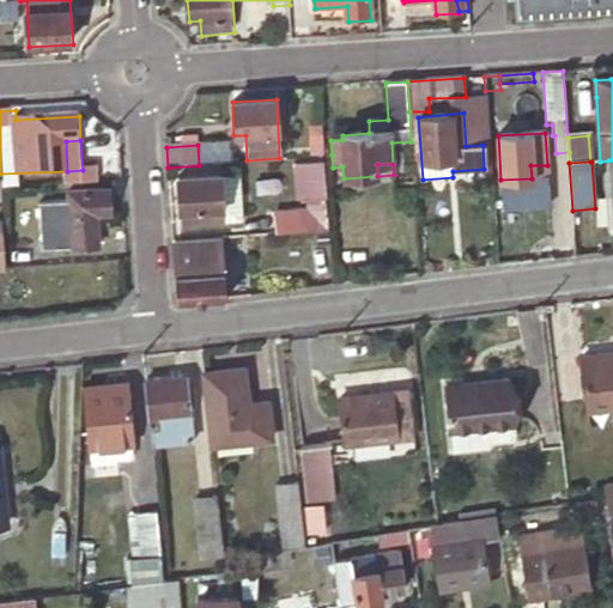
[(83,170),(83,186),(98,184),(97,169),(83,170)]
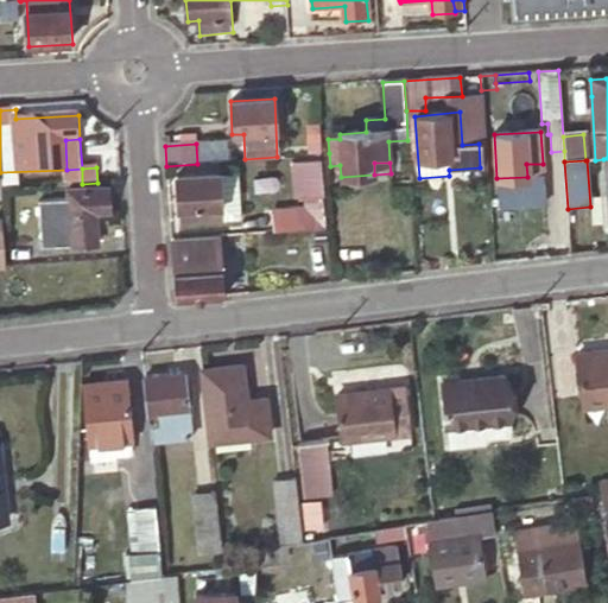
[(222,177),(178,181),(179,226),(223,223),(242,222),(240,176),(222,177)]
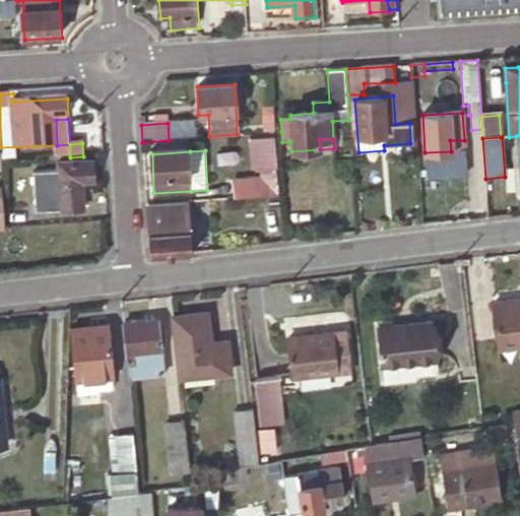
[(93,184),(92,164),(45,168),(46,174),(21,176),(24,215),(83,211),(81,185),(93,184)]
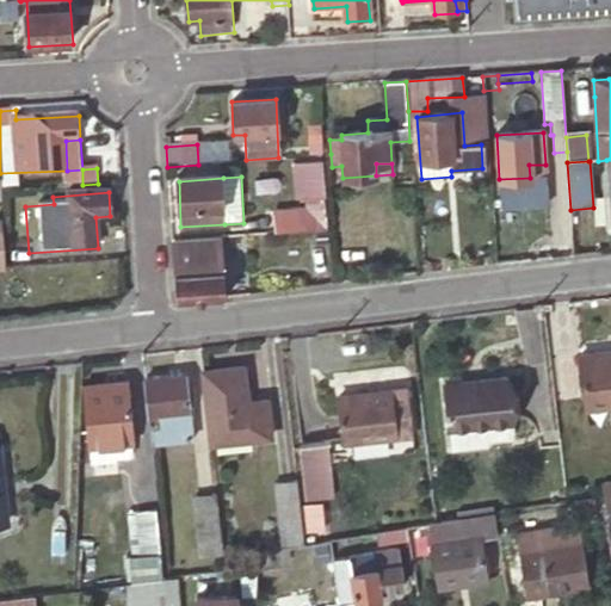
[(269,235),(323,230),(321,196),(302,197),(303,211),(267,214),(269,235)]
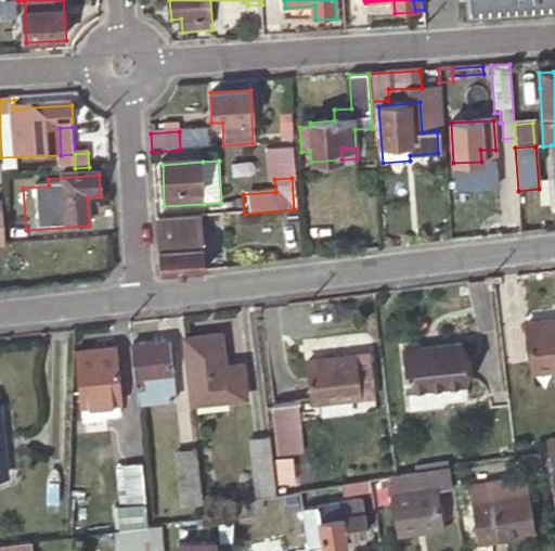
[(199,217),(156,221),(159,278),(204,273),(199,217)]
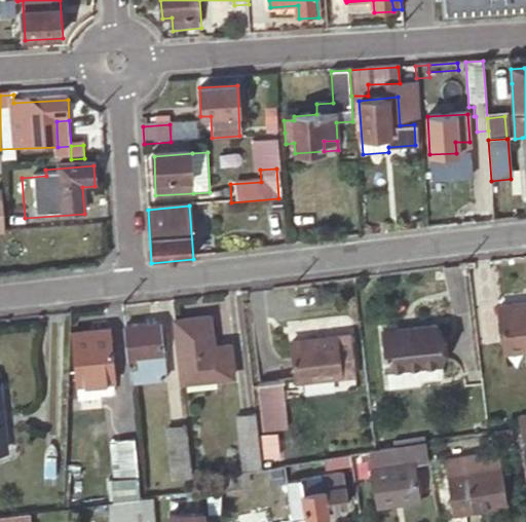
[(525,302),(498,306),(505,353),(525,349),(525,302)]
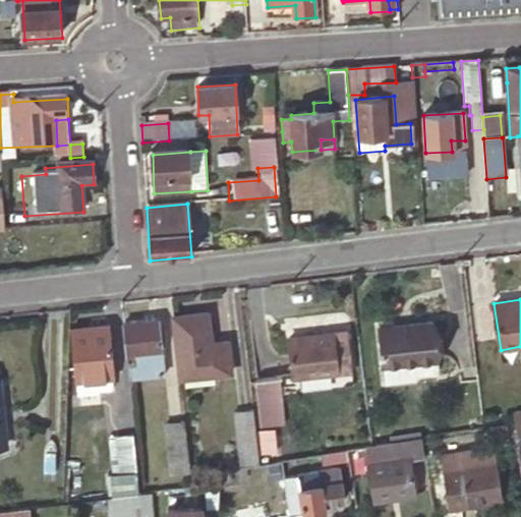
[(174,319),(182,382),(230,375),(226,345),(211,347),(207,316),(174,319)]
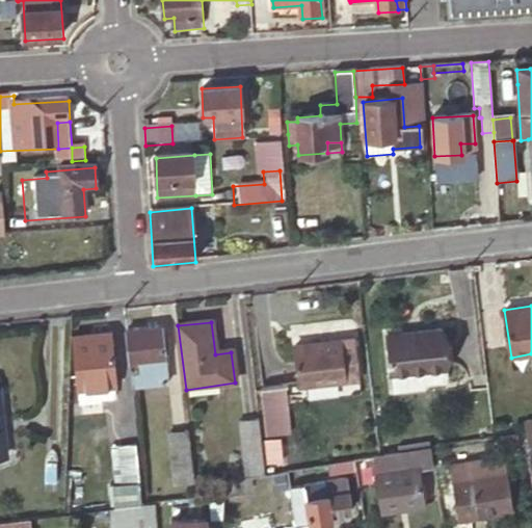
[(384,335),(390,374),(444,366),(439,327),(384,335)]
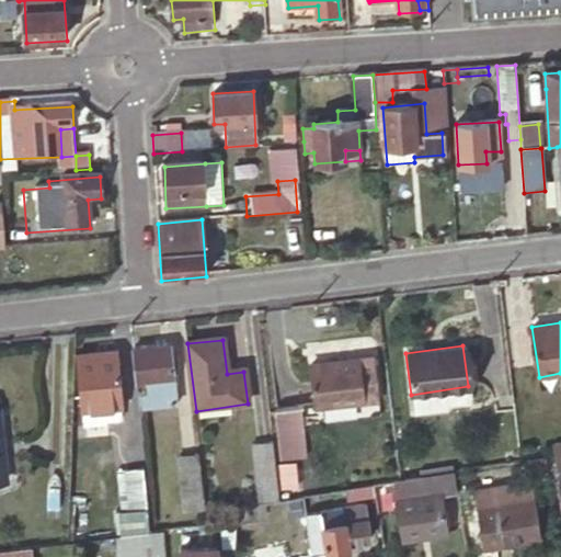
[(133,351),(137,385),(149,383),(151,396),(142,397),(145,408),(175,404),(169,347),(133,351)]
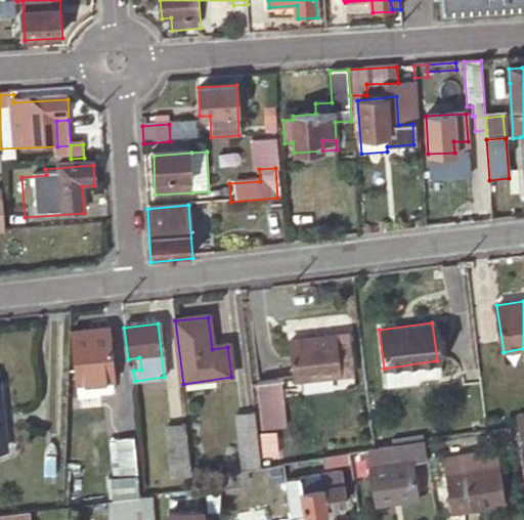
[(114,381),(107,330),(75,333),(80,384),(84,384),(85,398),(111,395),(110,381),(114,381)]
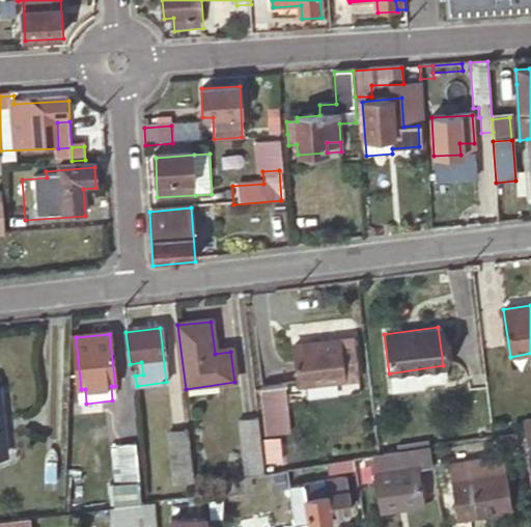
[(350,334),(336,336),(288,342),(294,381),(355,372),(350,334)]
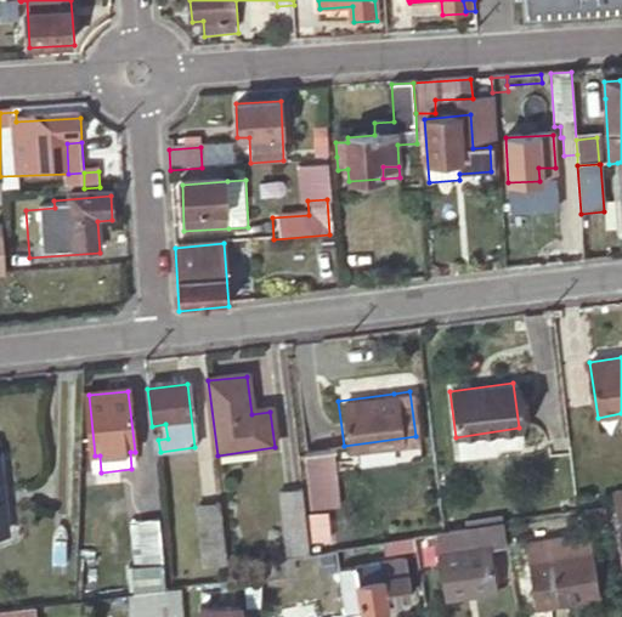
[(294,555),(315,552),(306,492),(284,494),(294,555)]
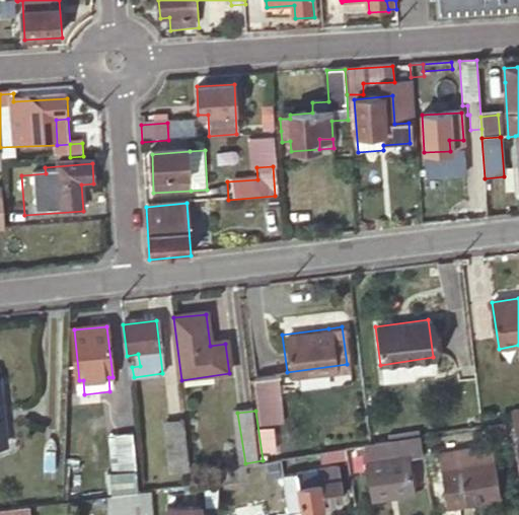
[(165,424),(171,473),(190,471),(182,421),(165,424)]
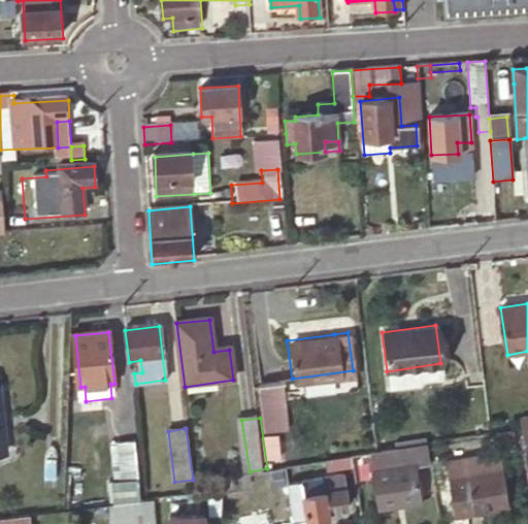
[(120,445),(124,482),(142,479),(137,443),(120,445)]
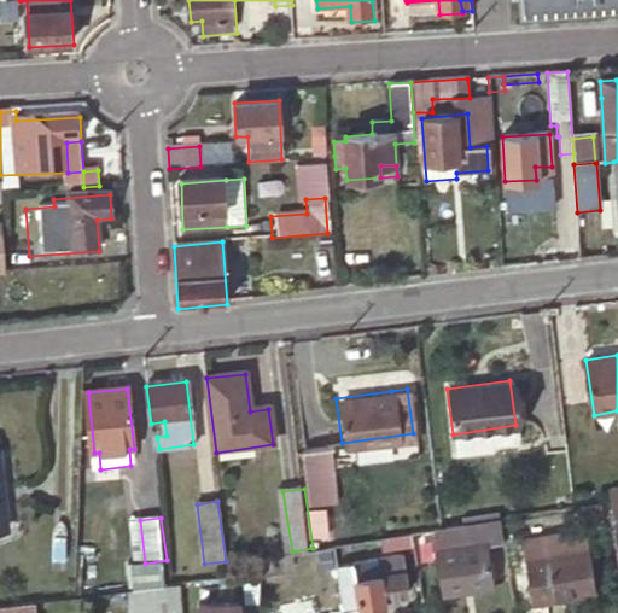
[(466,526),(441,530),(435,531),(444,595),(493,588),(485,546),(505,543),(501,520),(466,526)]
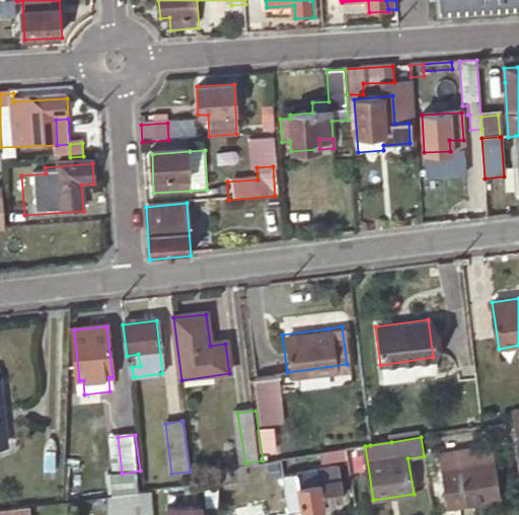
[(440,455),(449,509),(501,501),(493,460),(490,461),(489,447),(440,455)]
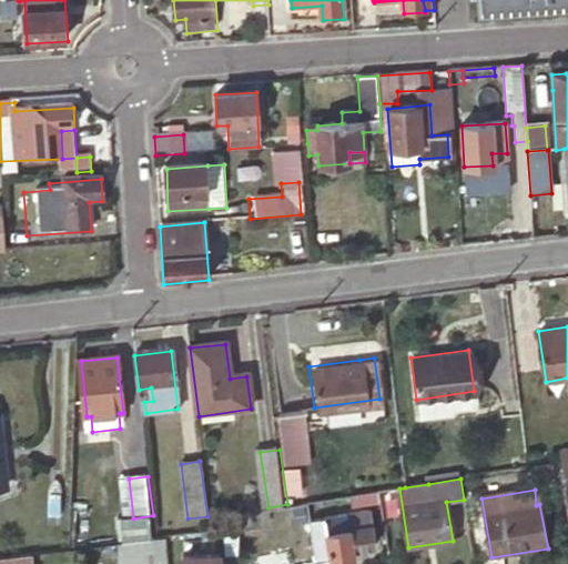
[(269,510),(246,513),(245,530),(264,527),(263,521),(270,520),(269,510)]
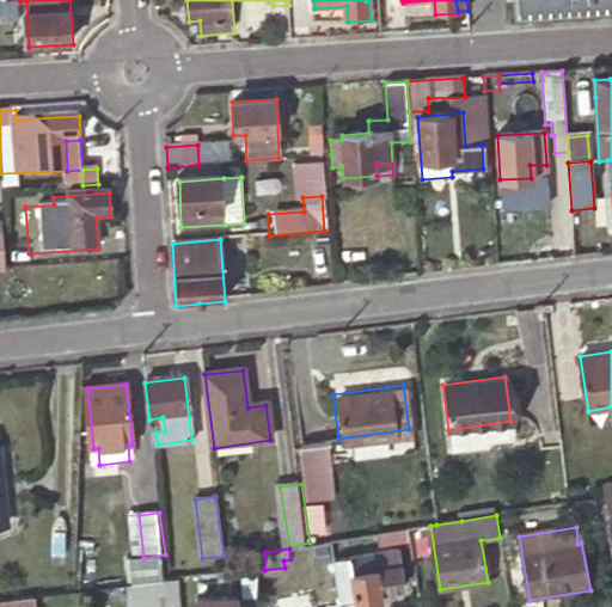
[(144,558),(146,583),(167,581),(165,555),(144,558)]
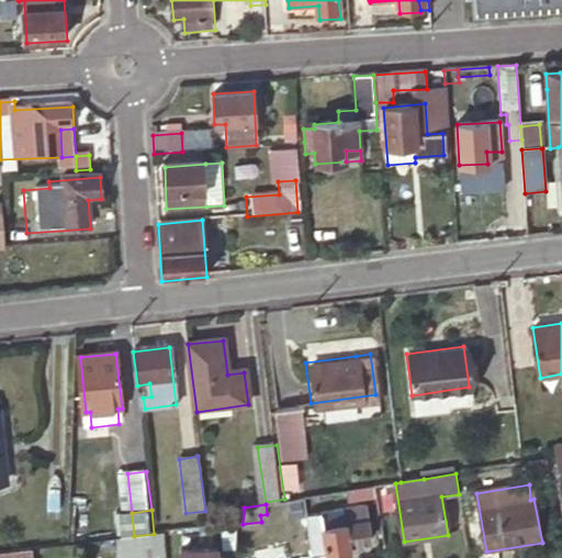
[(306,517),(313,557),(319,557),(350,551),(349,545),(371,542),(367,521),(346,525),(344,512),(306,517)]
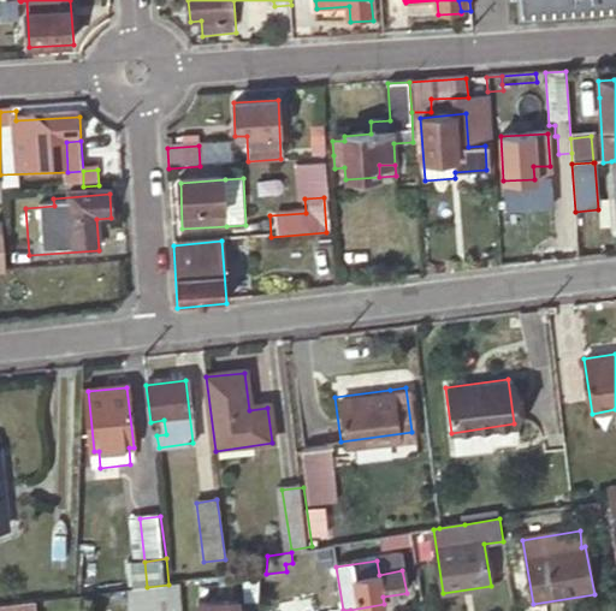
[(169,585),(147,587),(134,589),(135,610),(185,610),(181,583),(172,585),(169,585)]
